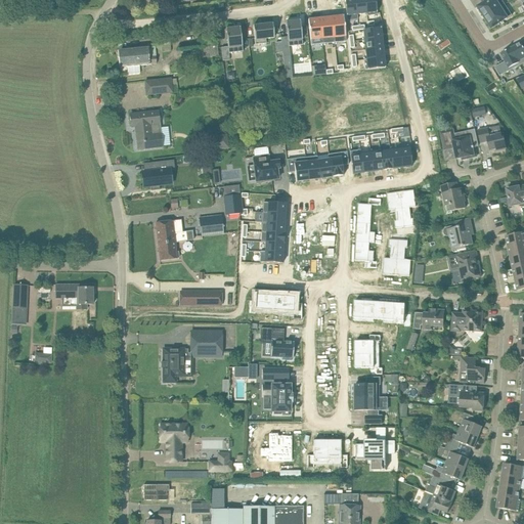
[(354,0),(344,0),(347,20),(357,19),(354,0)]
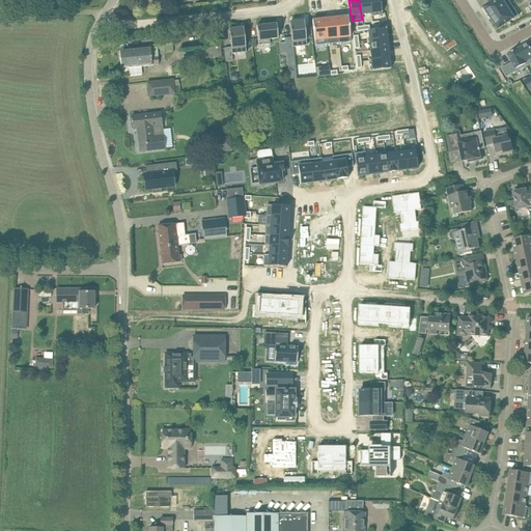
[(369,0),(359,0),(362,20),(362,15),(370,14),(371,17),(369,0)]
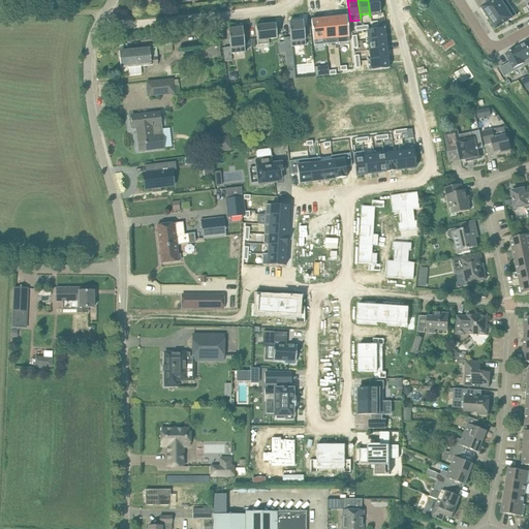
[(378,0),(368,0),(370,17),(380,16),(378,0)]
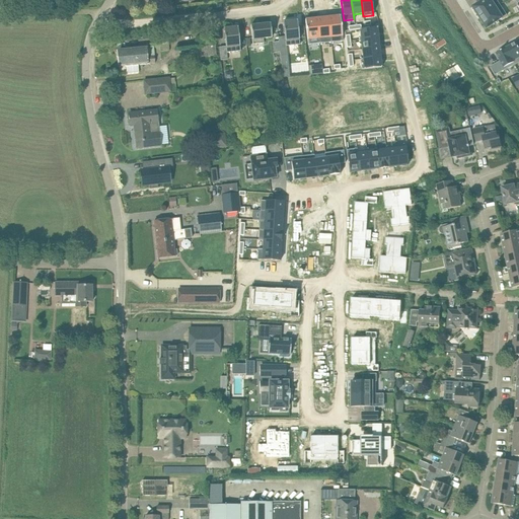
[(498,0),(483,0),(472,7),(479,18),(501,4),(498,0)]
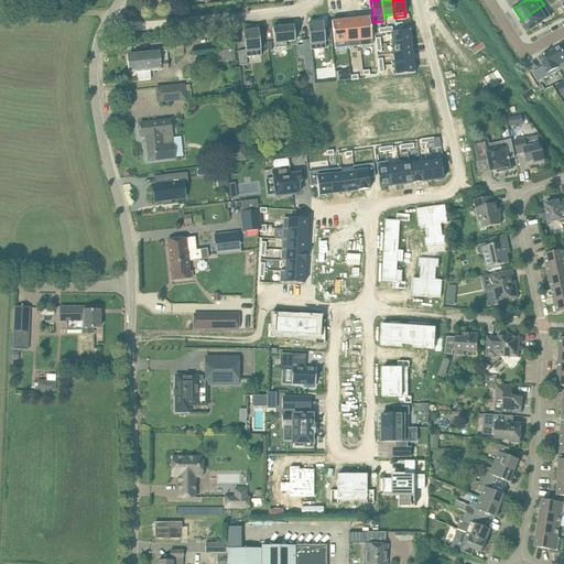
[(552,17),(544,4),(521,20),(529,31),(552,17)]
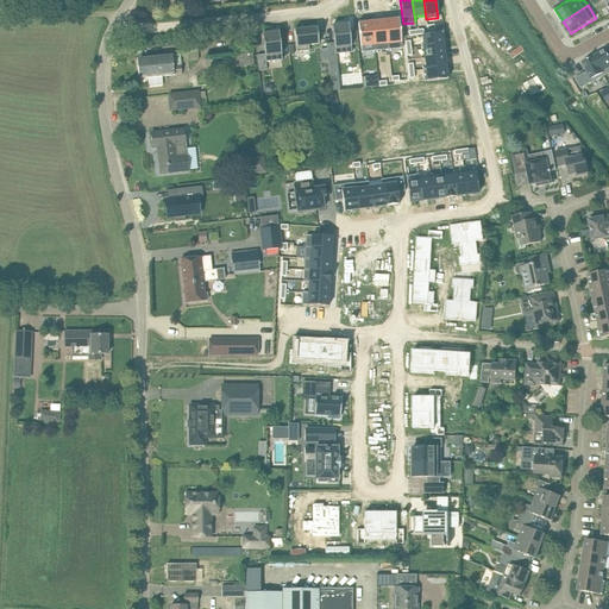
[(399,19),(385,20),(388,49),(402,48),(399,19)]
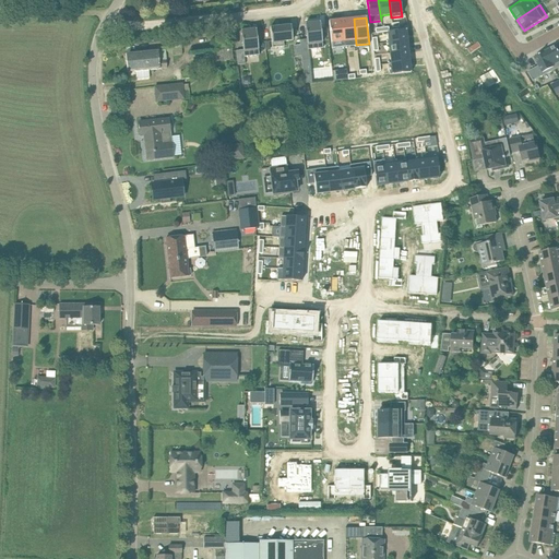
[(354,19),(342,20),(345,47),(356,45),(354,19)]
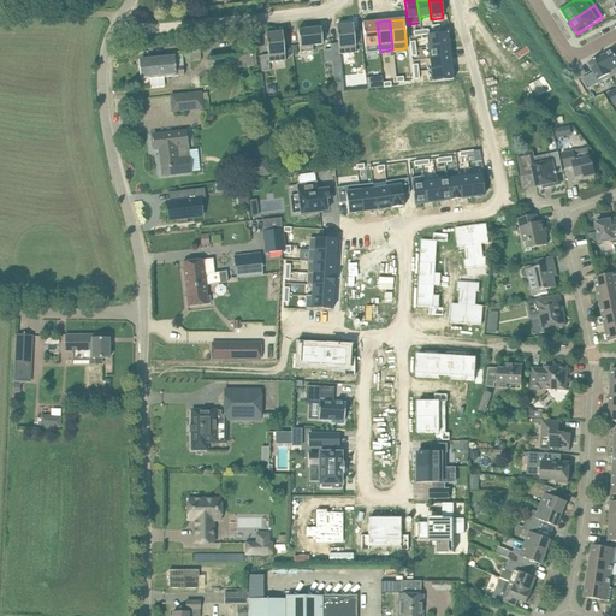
[(377,22),(362,23),(366,53),(380,52),(377,22)]
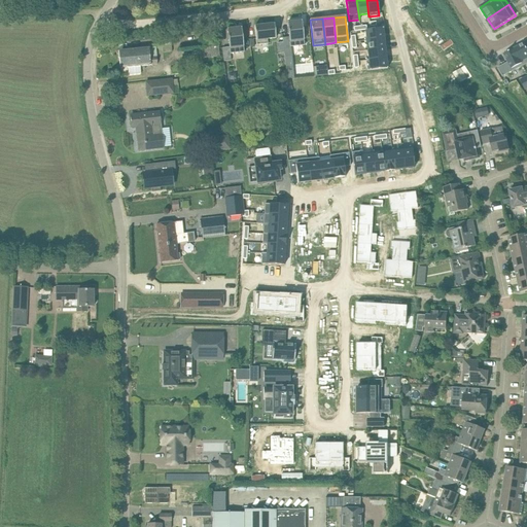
[(289,37),(283,38),(285,65),(293,64),(291,46),(305,45),(302,21),(301,21),(301,20),(294,20),(295,22),(287,23),(289,37)]
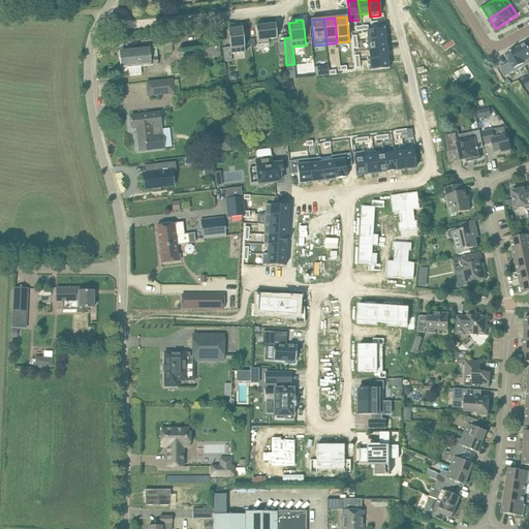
[(267,25),(255,26),(257,45),(269,44),(268,39),(277,38),(275,24),(273,24),(273,23),(267,23),(267,25)]
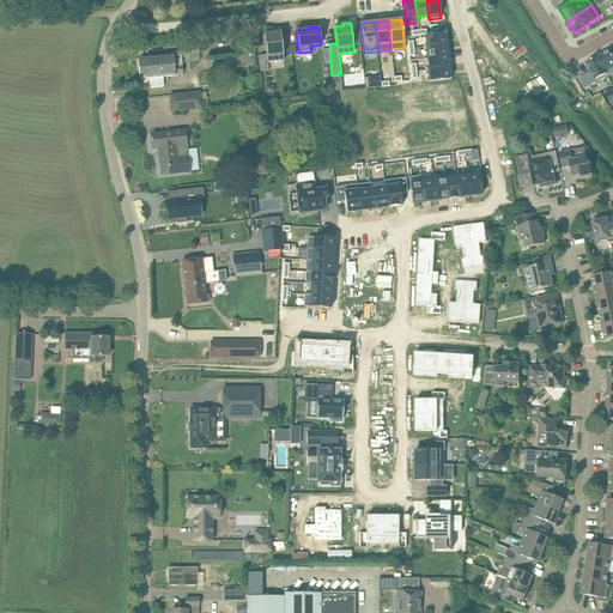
[(267,55),(259,56),(261,72),(268,71),(268,62),(284,60),(280,32),(279,32),(279,30),(273,31),(273,32),(265,34),(267,55)]
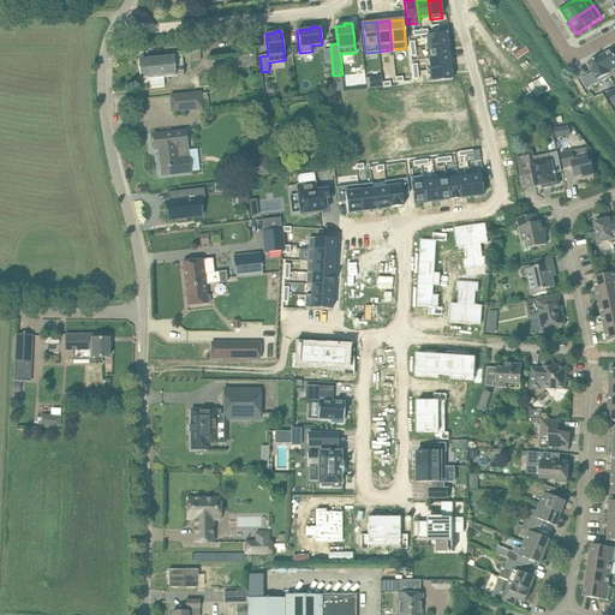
[(447,33),(425,35),(428,47),(448,45),(447,33)]
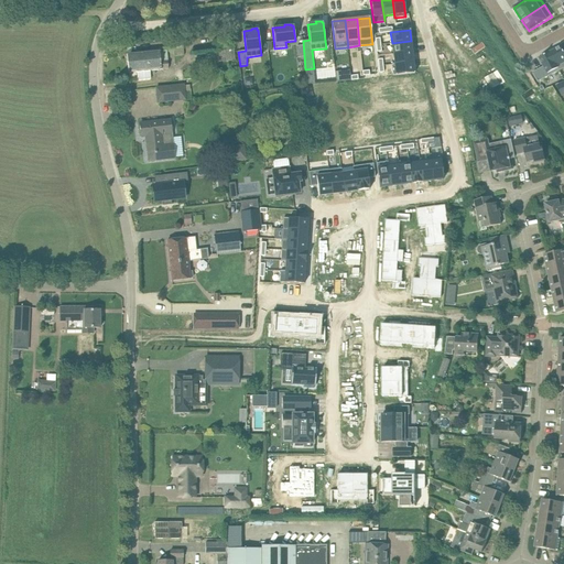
[(411,41),(392,43),(393,54),(412,52),(411,41)]
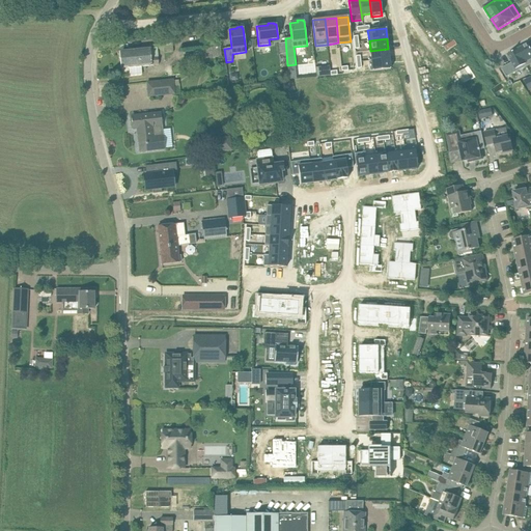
[(530,63),(530,49),(528,44),(519,49),(527,66),(530,63)]
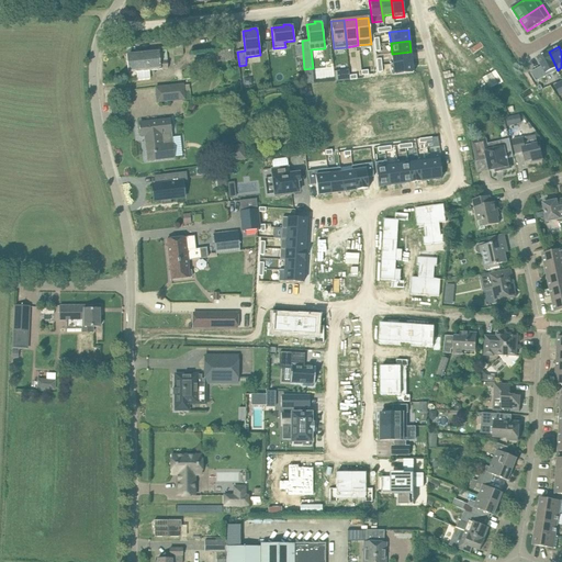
[(233,49),(215,51),(216,62),(234,60),(233,49)]
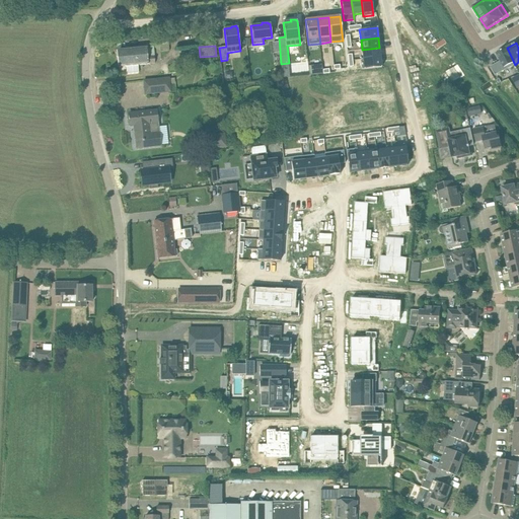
[(139,65),(155,63),(153,47),(138,48),(139,65)]
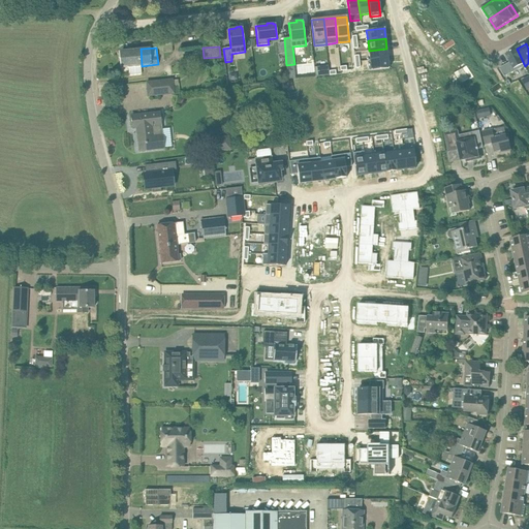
[(142,66),(141,49),(119,51),(120,68),(130,67),(131,75),(143,74),(142,66)]
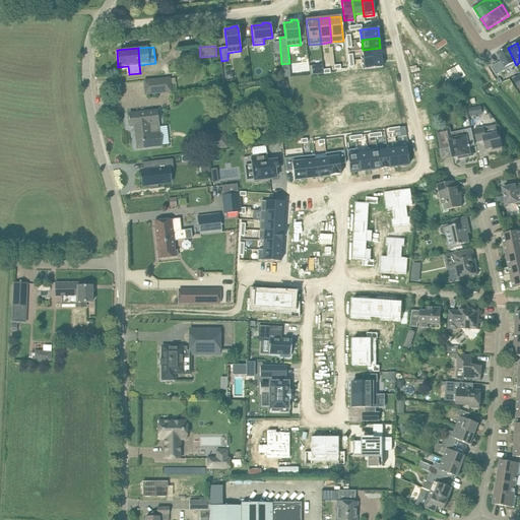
[(364,59),(361,59),(361,60),(381,57),(380,48),(363,50),(364,59)]
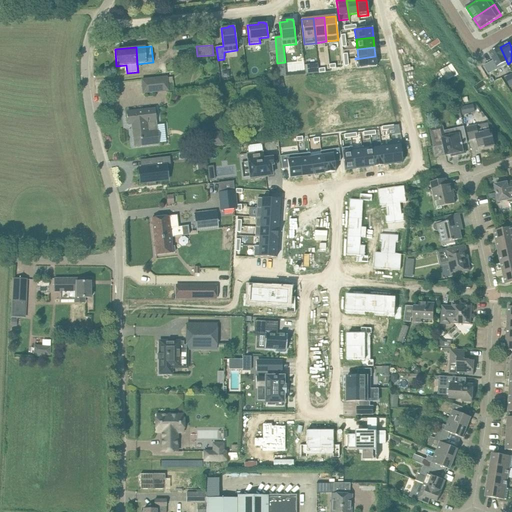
[(508,64),(500,47),(490,53),(494,60),(484,65),(487,72),(489,74),(508,64)]
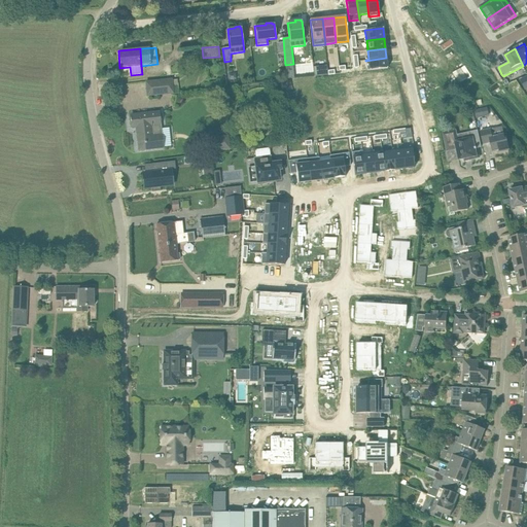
[(386,58),(365,61),(366,71),(387,68),(386,58)]
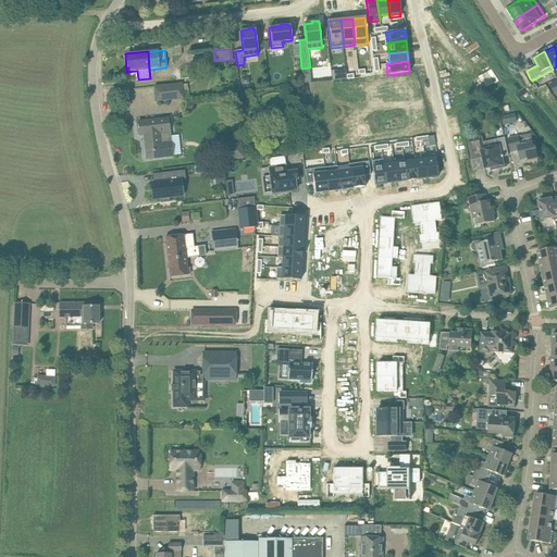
[(482,91),(498,79),(491,70),(474,81),(482,91)]
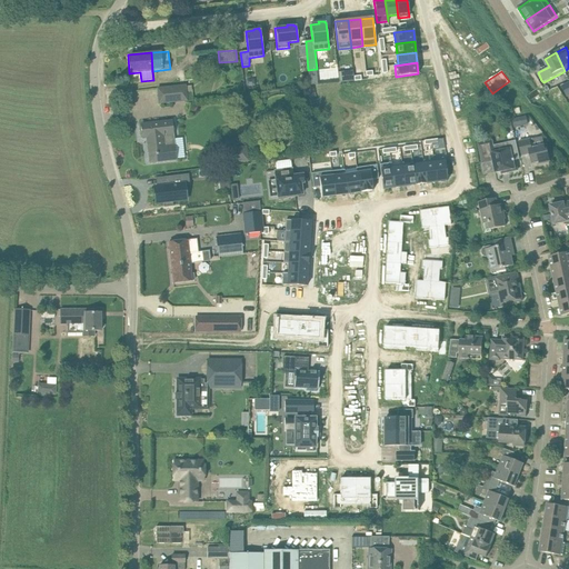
[(185,86),(158,89),(159,103),(187,100),(185,86)]
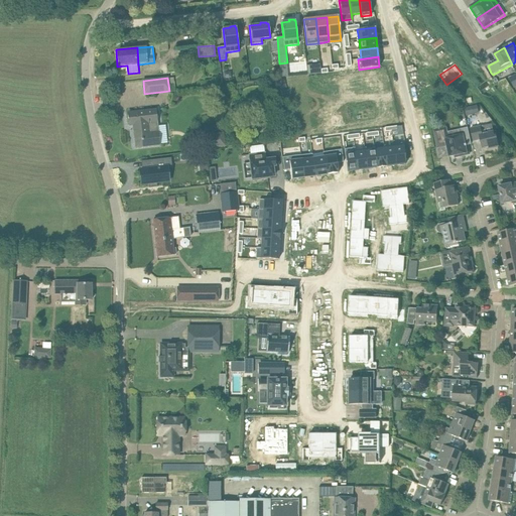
[(465,109),(467,116),(478,114),(476,106),(465,109)]
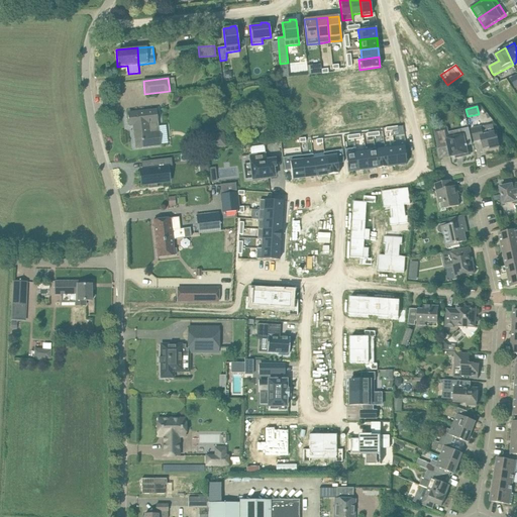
[(156,110),(128,113),(130,127),(133,126),(136,144),(160,141),(159,133),(158,124),(156,110)]
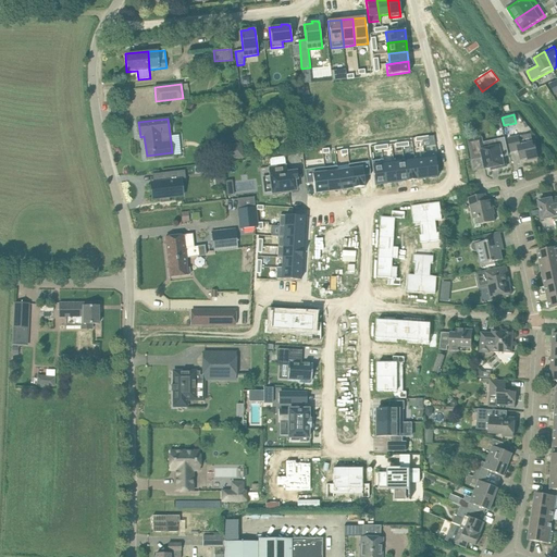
[(539,159),(536,146),(534,147),(533,143),(521,145),(519,136),(508,139),(510,152),(518,150),(520,161),(528,159),(528,161),(539,159)]
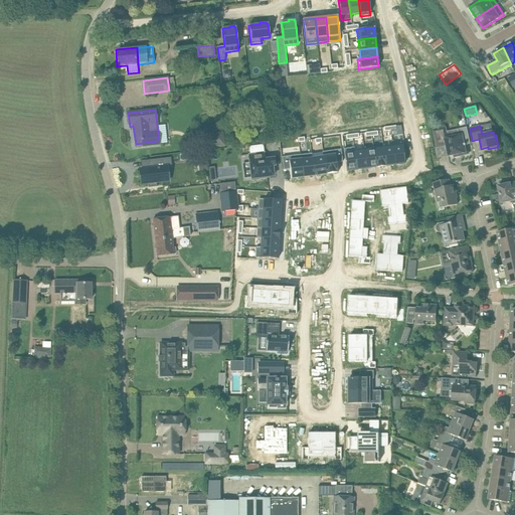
[(445,127),(433,130),(434,138),(437,148),(446,146),(448,154),(448,156),(449,157),(458,155),(459,156),(469,154),(466,145),(470,144),(467,128),(463,129),(464,133),(448,137),(447,132),(445,127)]
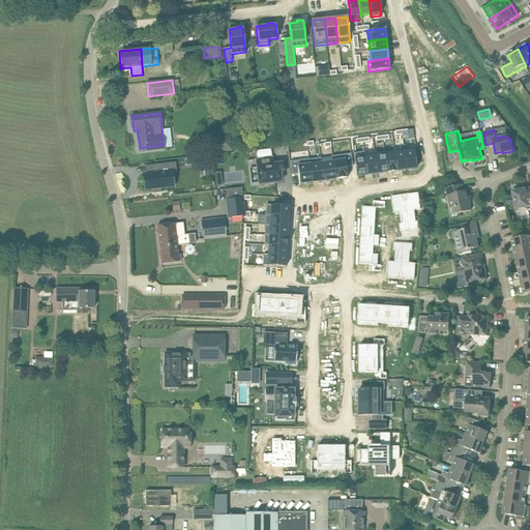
[(204,140),(205,153),(231,150),(229,136),(204,140)]
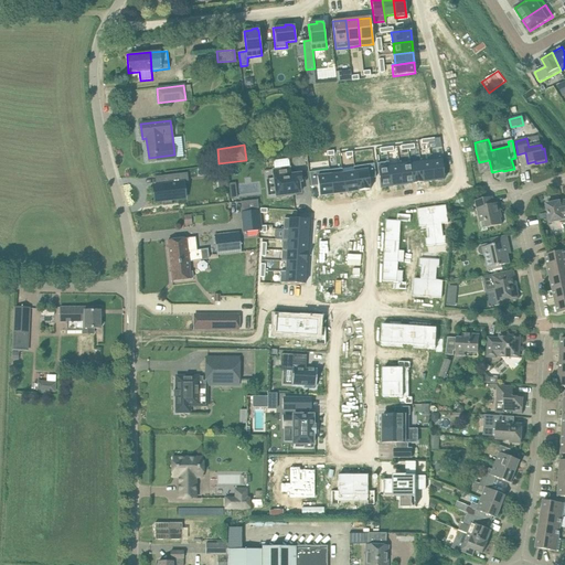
[(441,158),(430,159),(430,162),(434,181),(445,180),(441,158)]
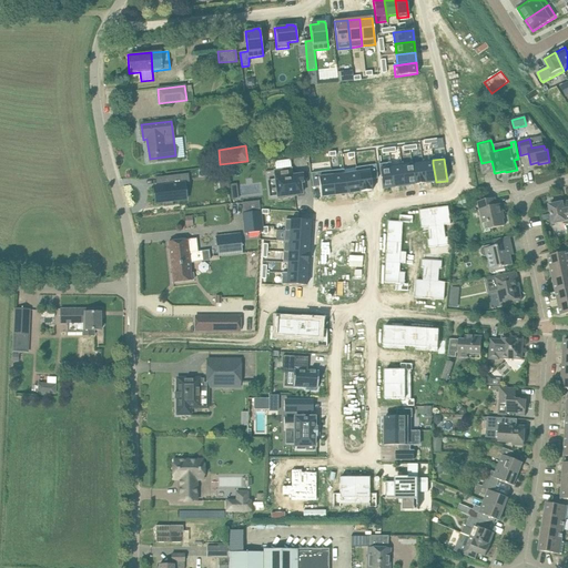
[(433,160),(422,161),(423,164),(425,183),(436,182),(433,163),(433,160)]
